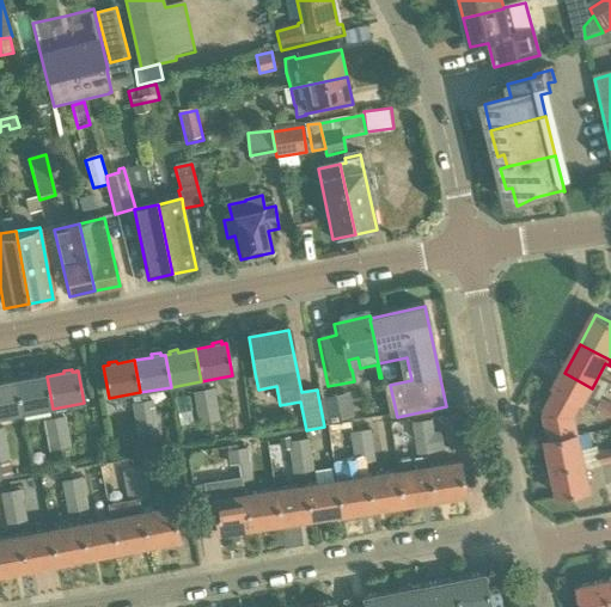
[(602,402),(602,400),(590,394),(592,388),(564,373),(556,388),(558,391),(553,403),(575,415),(581,404),(596,411),(602,402)]
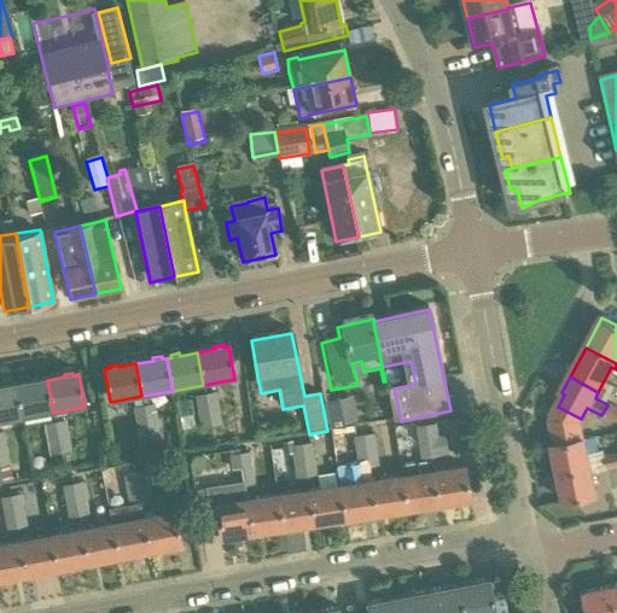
[(21,385),(16,386),(22,419),(53,413),(47,380),(29,384),(29,381),(19,383),(21,385)]
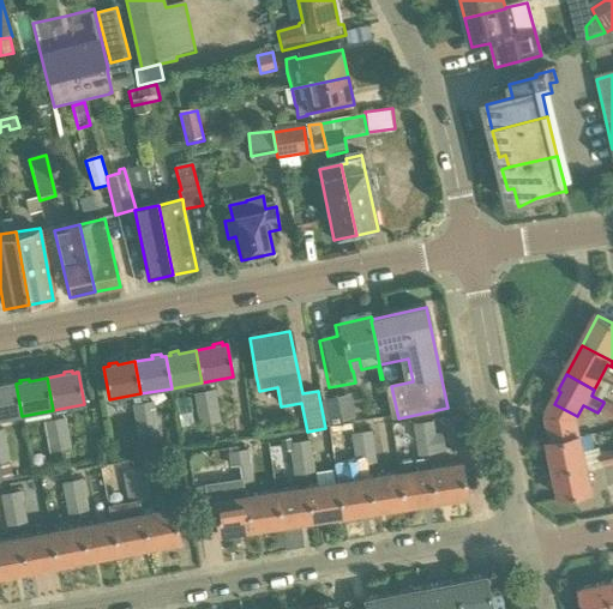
[(2,386),(0,386),(0,420),(22,416),(16,384),(11,385),(11,381),(1,384),(2,386)]
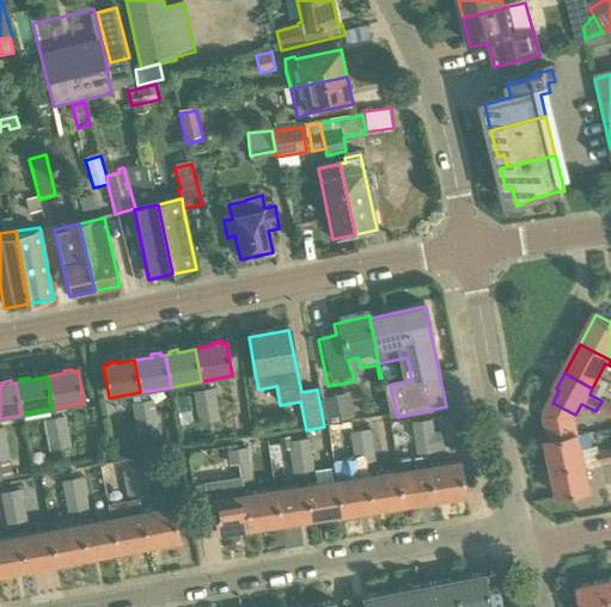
[(207,408),(217,406),(214,393),(196,397),(200,414),(208,412),(207,408)]
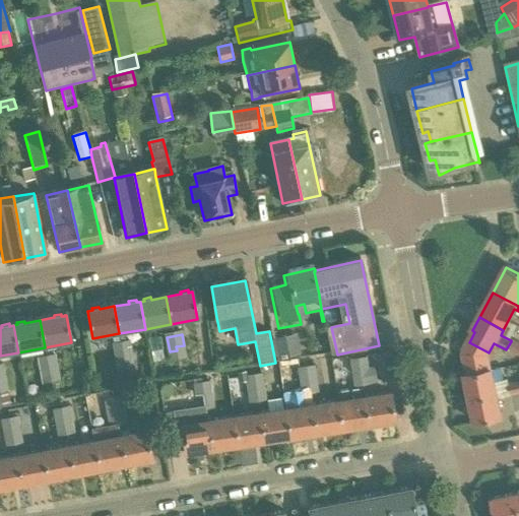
[(297,336),(280,339),(273,341),(278,364),(290,362),(289,360),(301,357),(297,336)]
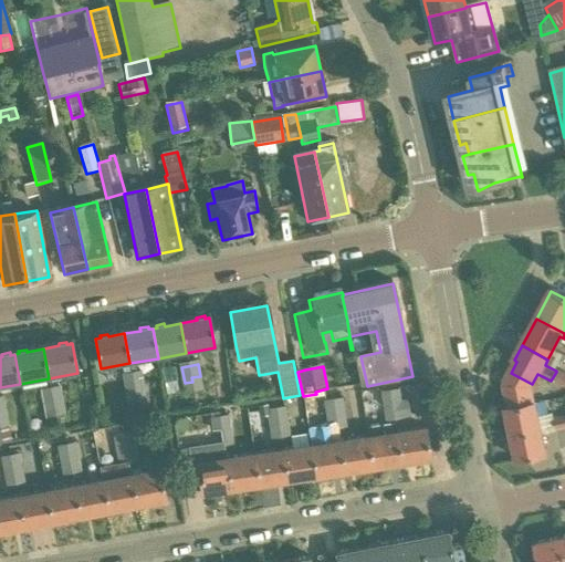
[(563,387),(564,385),(564,376),(556,372),(551,381),(563,387)]
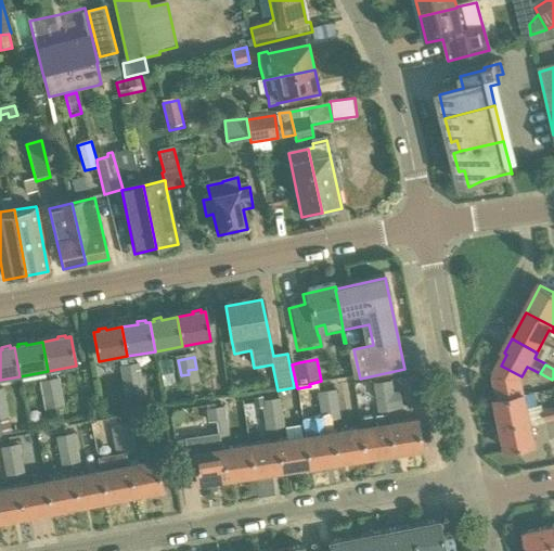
[(522,376),(501,366),(497,373),(494,382),(499,401),(523,396),(519,381),(522,376)]
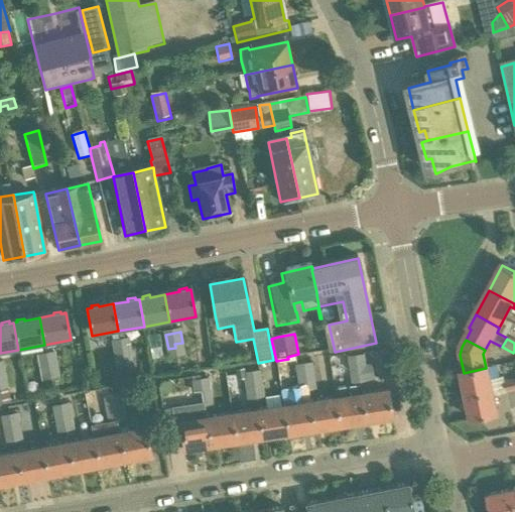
[(132,356),(129,342),(114,344),(116,355),(123,354),(124,357),(132,356)]
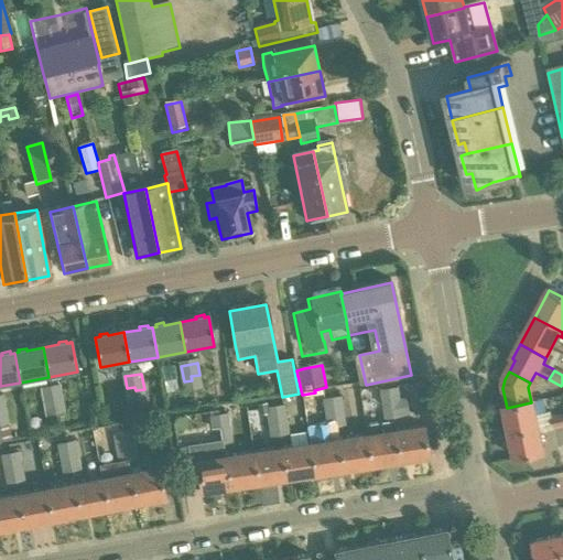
[(202,390),(199,375),(191,376),(192,380),(184,381),(186,394),(202,390)]
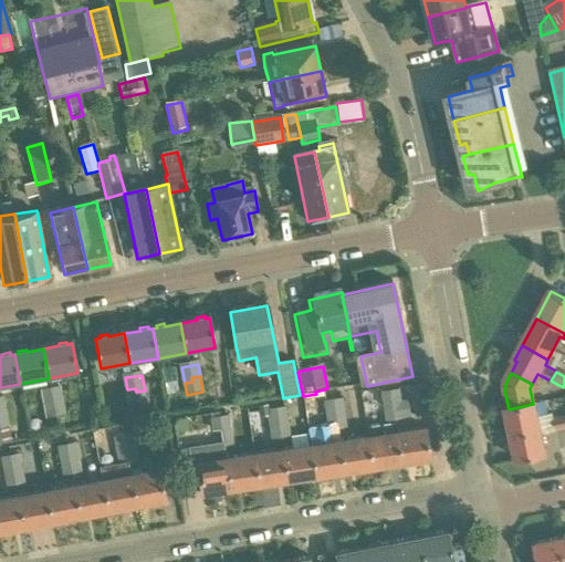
[(147,403),(145,391),(136,392),(135,388),(127,389),(131,405),(147,403)]
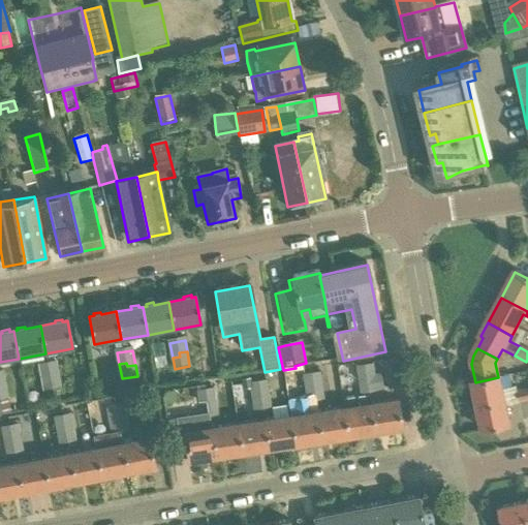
[(51,376),(58,375),(56,364),(40,367),(43,382),(51,380),(51,376)]
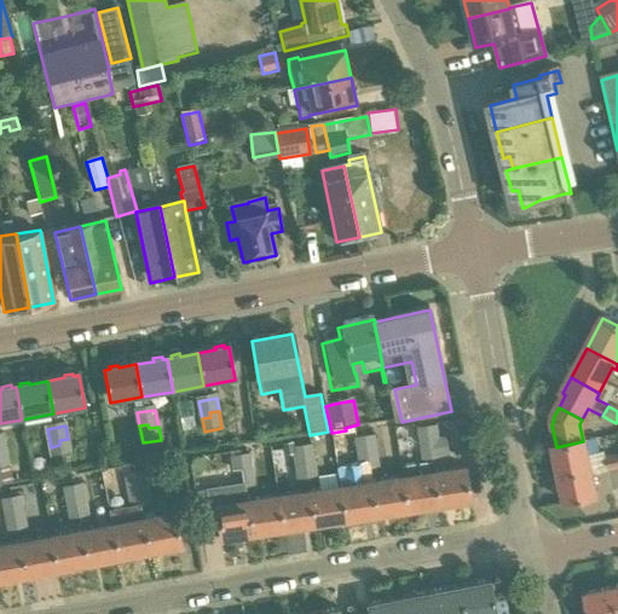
[(429,442),(438,441),(435,428),(419,430),(421,449),(429,447),(429,442)]
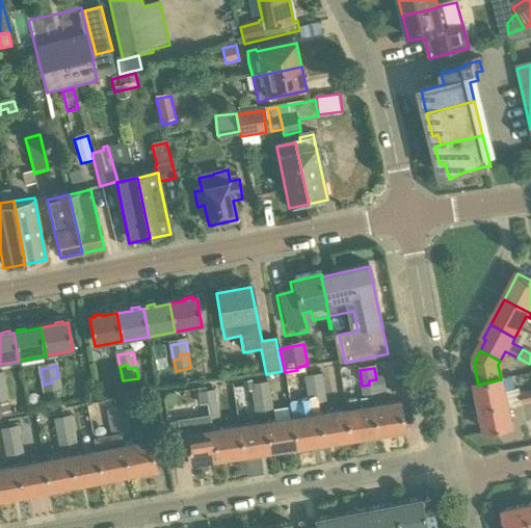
[(315,389),(323,388),(321,376),(306,378),(308,394),(316,393),(315,389)]
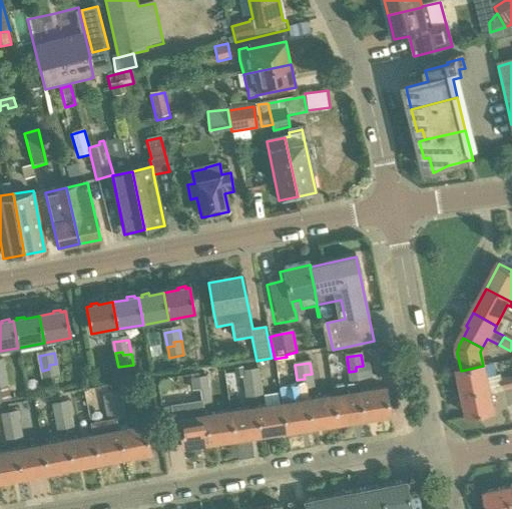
[(59,378),(56,364),(49,365),(49,369),(42,371),(44,381),(59,378)]
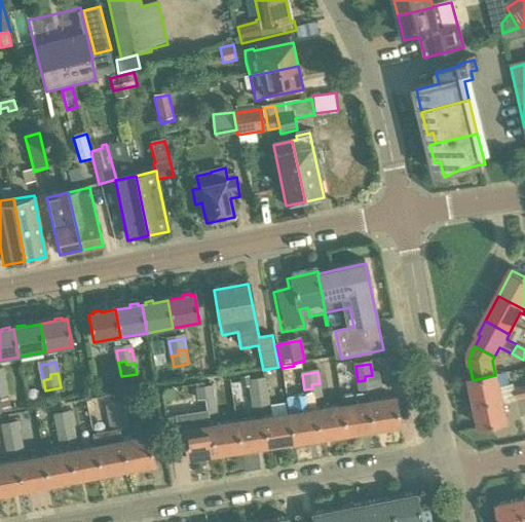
[(381,388),(378,373),(372,375),(365,376),(365,380),(358,381),(359,393),(372,390),(381,388)]
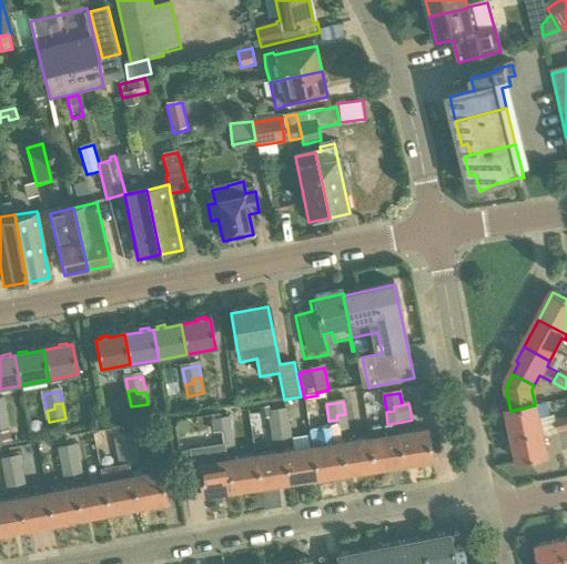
[(535,405),(510,411),(507,412),(513,439),(543,432),(554,430),(552,419),(540,422),(537,405),(535,405)]
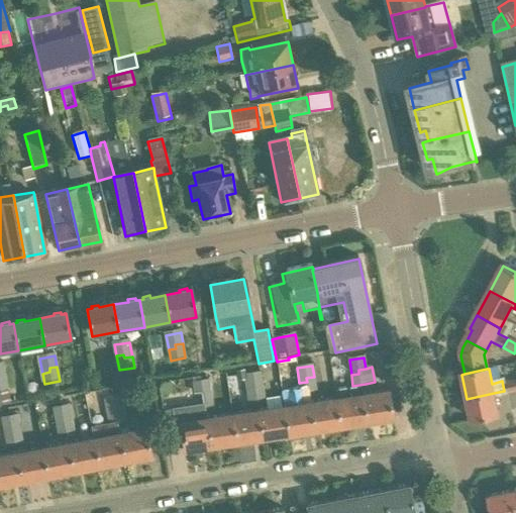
[(263,388),(261,374),(245,376),(246,387),(254,386),(254,390),(263,388)]
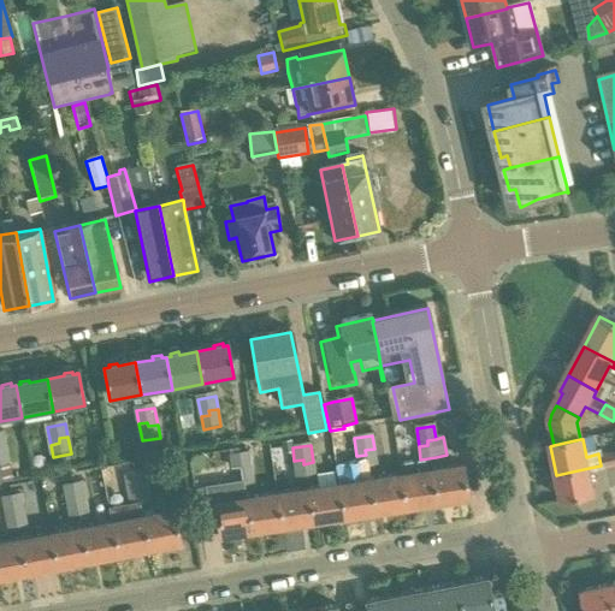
[(0,467),(10,466),(6,448),(0,449),(0,467)]
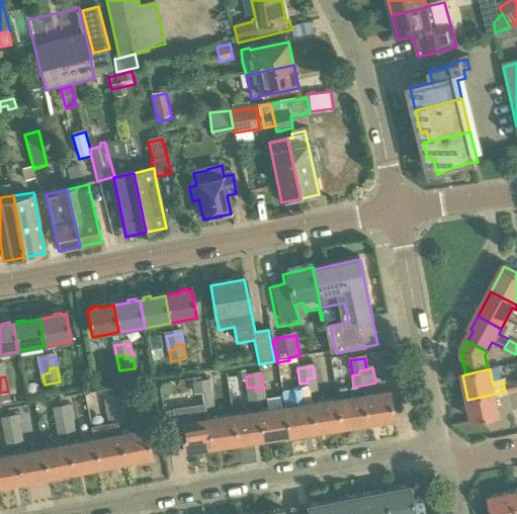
[(317,392),(315,377),(307,378),(308,382),(299,383),(302,395),(317,392)]
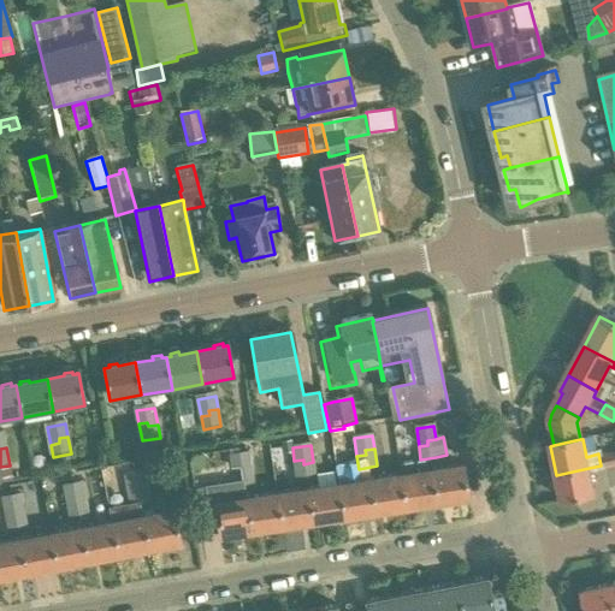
[(248,455),(231,457),(234,472),(241,470),(241,469),(250,467),(248,455)]
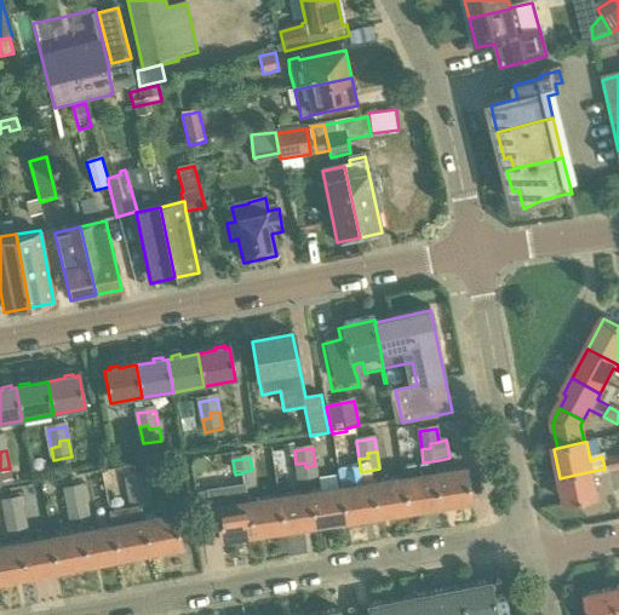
[(618,458),(607,461),(606,461),(608,467),(609,473),(618,470),(618,458)]
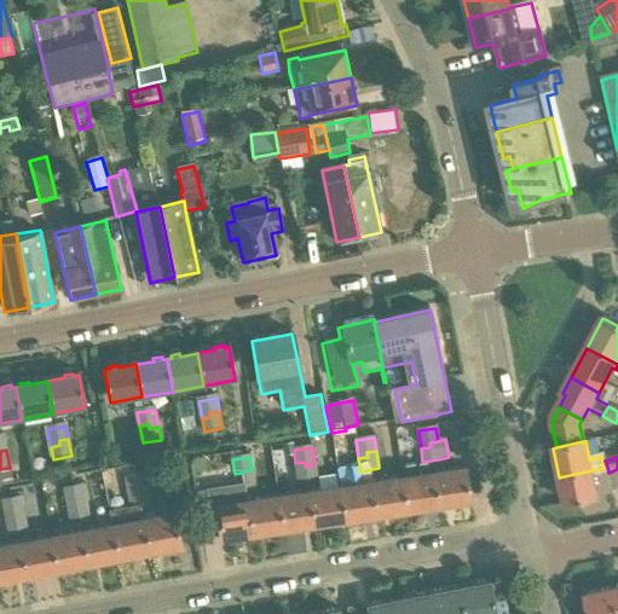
[(316,478),(315,464),(305,467),(305,462),(295,463),(299,480),(316,478)]
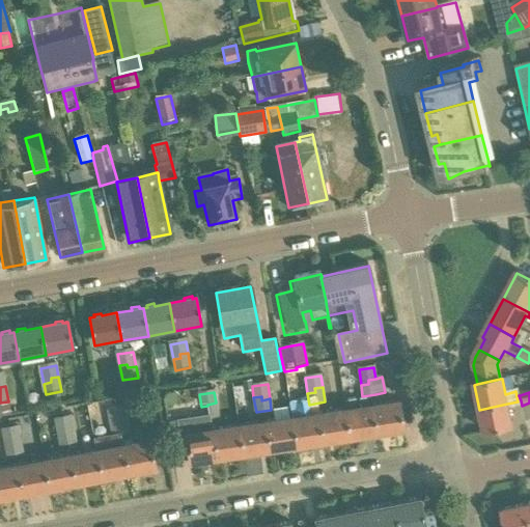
[(377,436),(372,407),(371,400),(344,405),(345,411),(350,440),(377,436)]
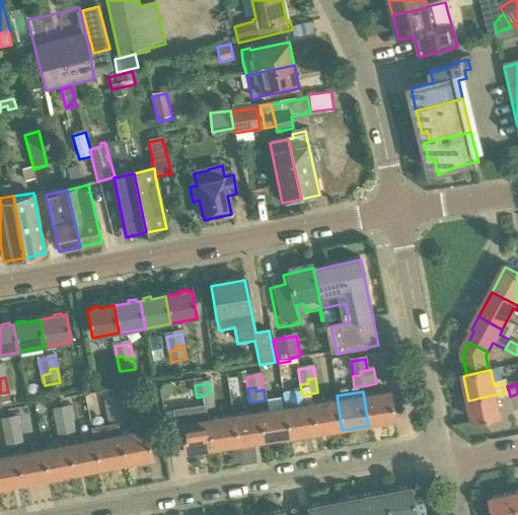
[(213,409),(211,393),(203,395),(203,396),(204,396),(206,410),(213,409)]
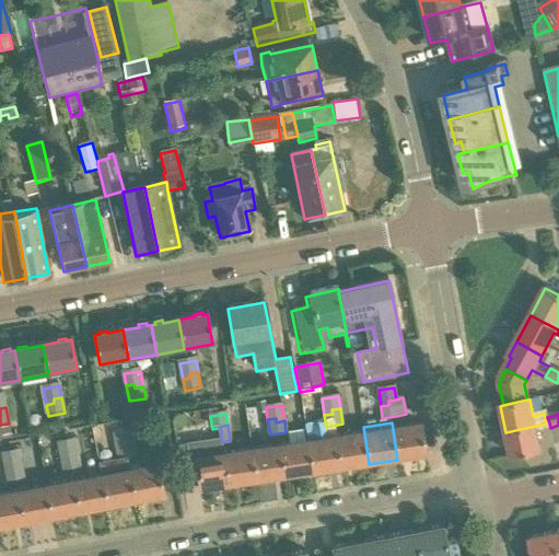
[(393,429),(397,460),(426,455),(421,425),(393,429)]
